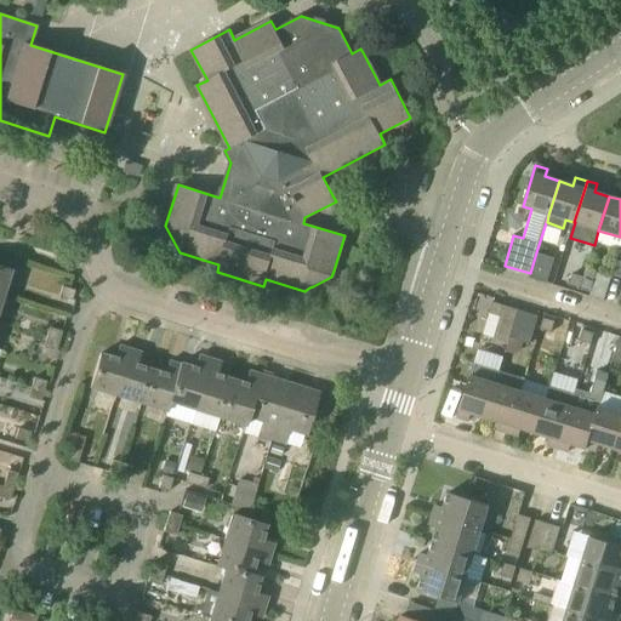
[(529,278),(547,284),(554,258),(536,252),(530,273),(529,278)]
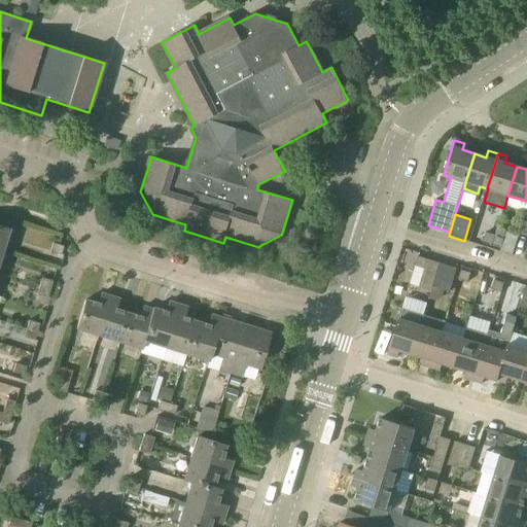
[(492,245),(495,236),(486,233),(483,242),(492,245)]
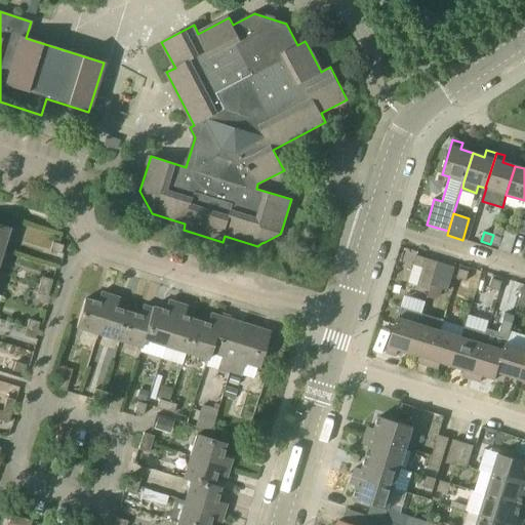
[(502,238),(493,235),(490,244),(499,247),(502,238)]
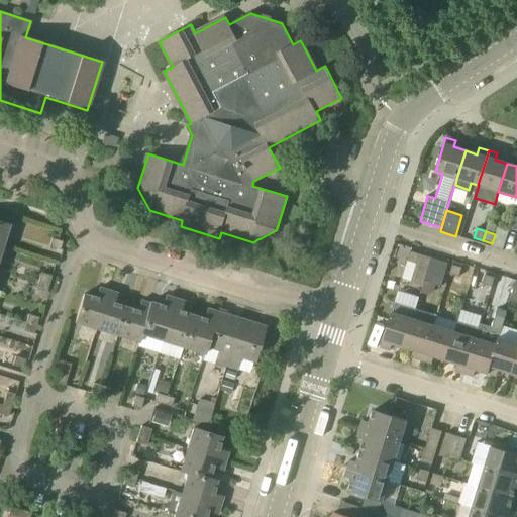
[(62,241),(52,238),(48,246),(60,250),(62,241)]
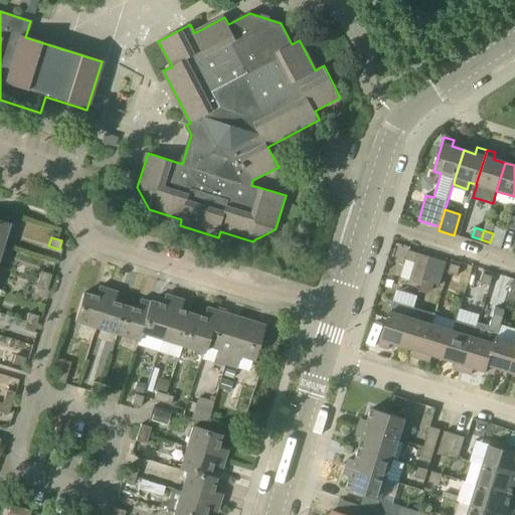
[(421,285),(422,281),(431,258),(408,250),(405,260),(414,263),(409,281),(421,285)]
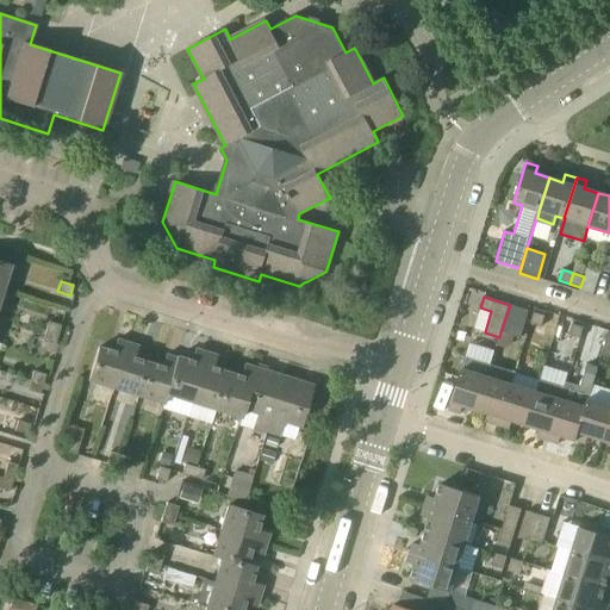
[(529,311),(510,305),(500,332),(521,337),(529,311)]
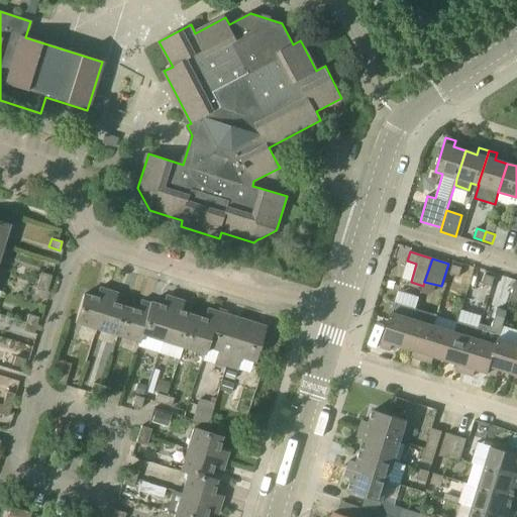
[(449,274),(459,277),(461,268),(452,265),(449,274)]
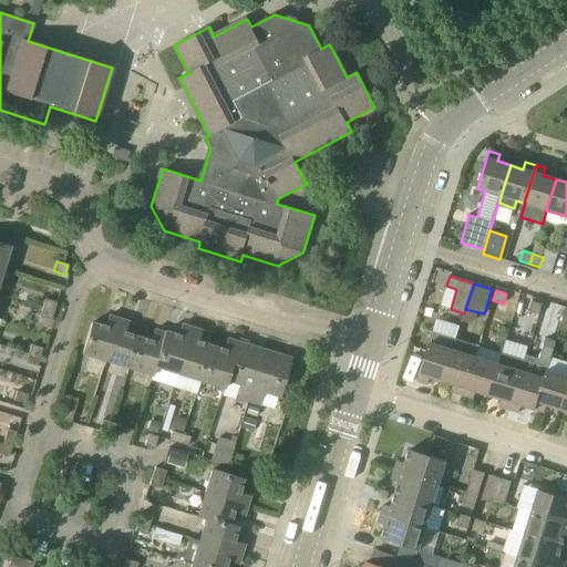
[(539,315),(544,300),(534,297),(528,311),(539,315)]
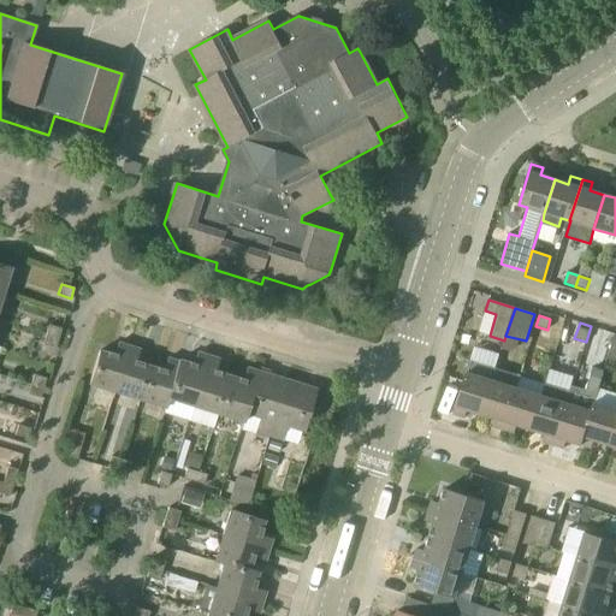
[(46,335),(58,338),(61,329),(48,325),(46,335)]
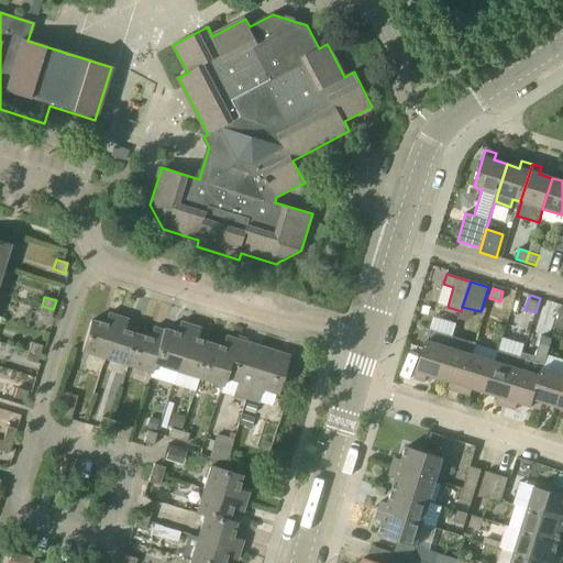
[(51,318),(53,309),(42,306),(39,315),(51,318)]
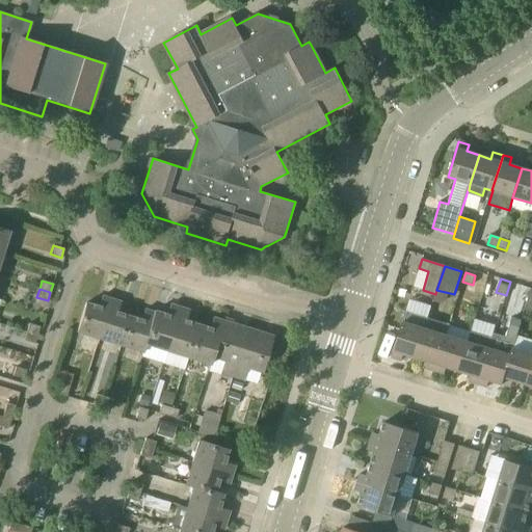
[(100,339),(112,299),(102,296),(98,307),(85,303),(76,331),(100,339)]
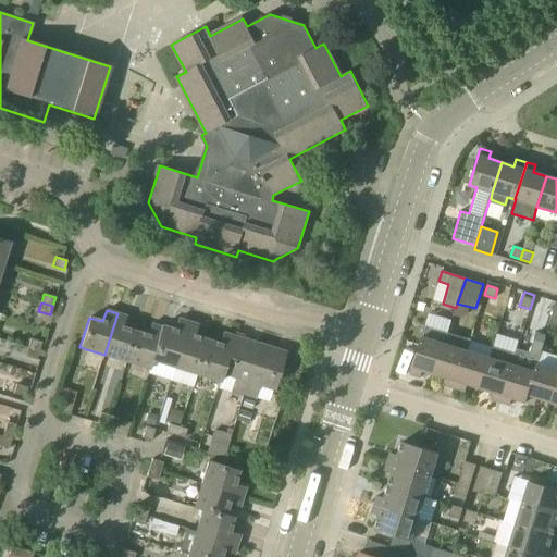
[(127,362),(137,332),(123,327),(126,317),(118,313),(104,355),(127,362)]
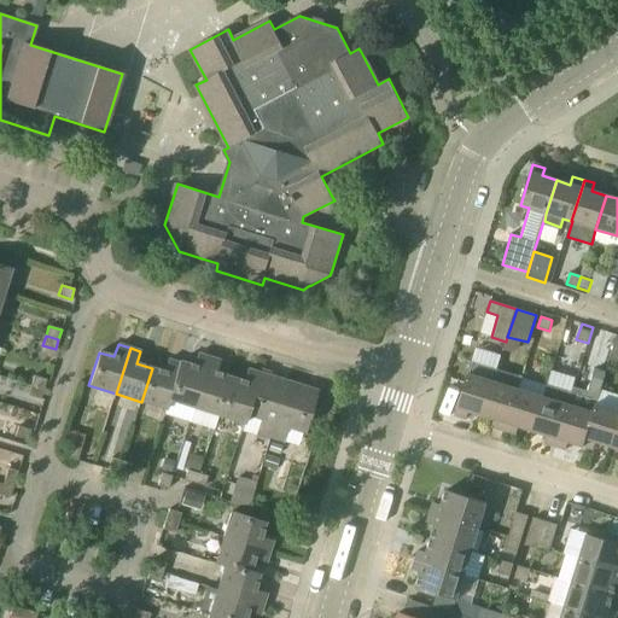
[(479,348),(476,360),(500,366),(502,355),(479,348)]
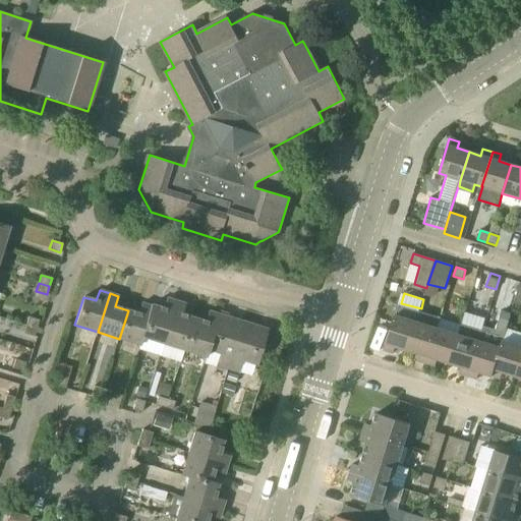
[(154,305),(143,338),(163,344),(166,345),(179,302),(166,298),(163,308),(154,305)]
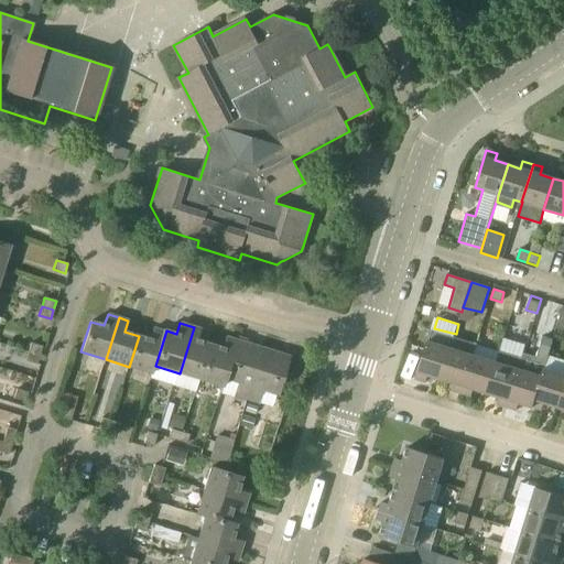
[(194,392),(198,379),(203,380),(214,346),(197,340),(201,329),(194,327),(180,373),(176,372),(172,384),(194,392)]
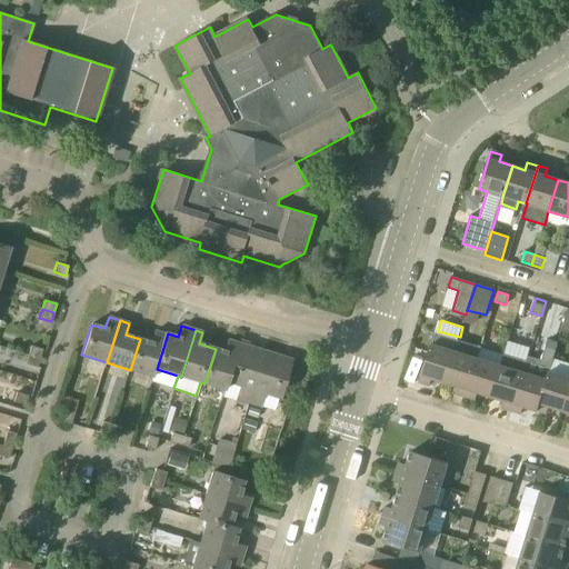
[(157,369),(168,333),(165,332),(165,335),(155,331),(151,342),(140,339),(130,370),(152,377),(155,368),(157,369)]
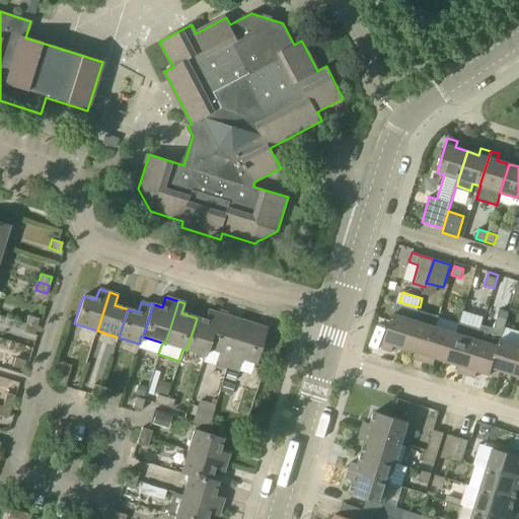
[(418,310),(396,304),(382,349),(391,352),(393,346),(406,350),(418,310)]
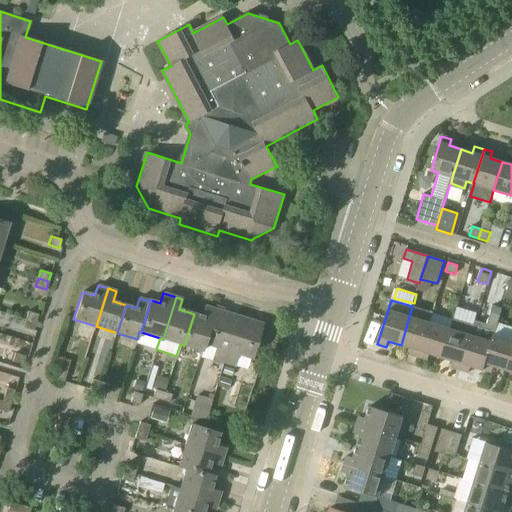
[(208,345),(219,310),(205,306),(201,316),(194,314),(184,345),(202,351),(204,344),(208,345)]
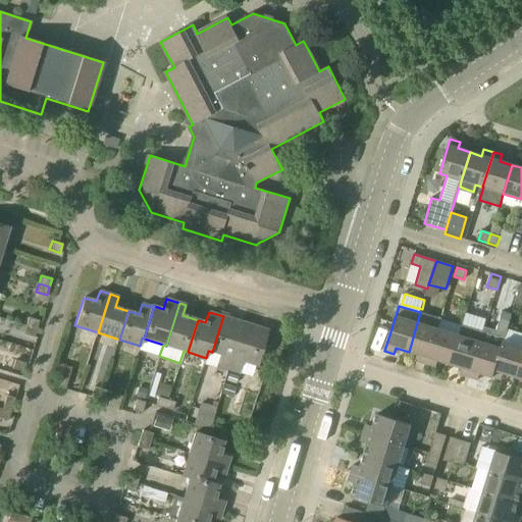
[(418,362),(427,365),(438,329),(441,318),(420,312),(409,352),(420,355),(418,362)]
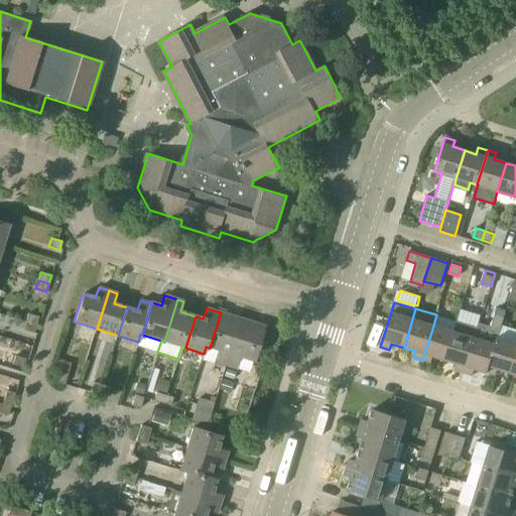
[(475,369),(487,373),(498,338),(506,311),(497,308),(491,328),(479,324),(478,328),(464,373),(473,376),(475,369)]
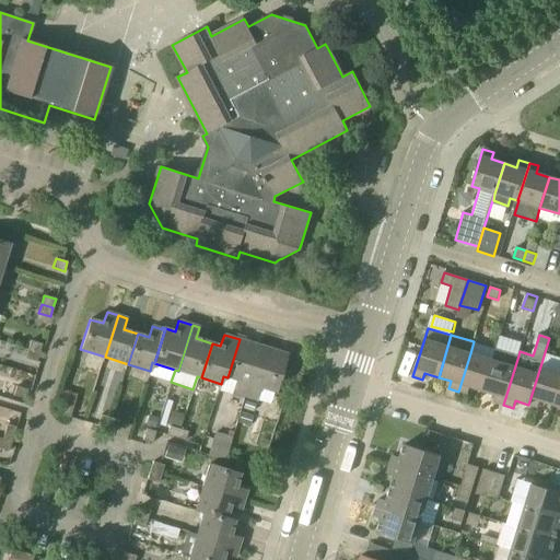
[(247,398),(263,347),(240,339),(228,377),(235,380),(232,393),(247,398)]
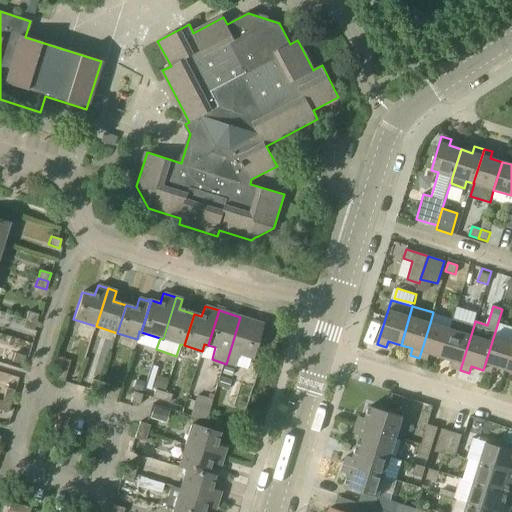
[(25,319),(35,322),(38,314),(28,311),(25,319)]
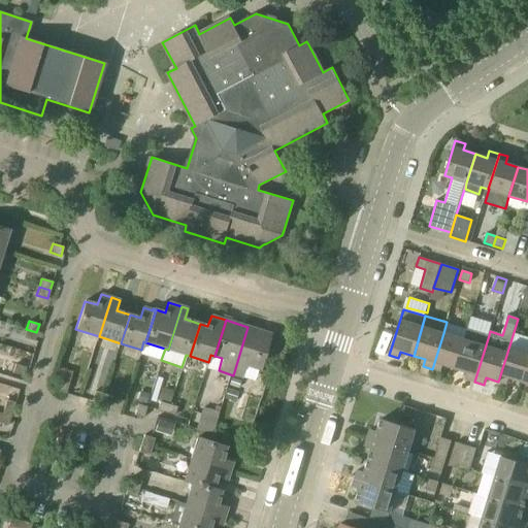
[(248,327),(233,375),(241,377),(245,366),(260,370),(271,334),(248,327)]
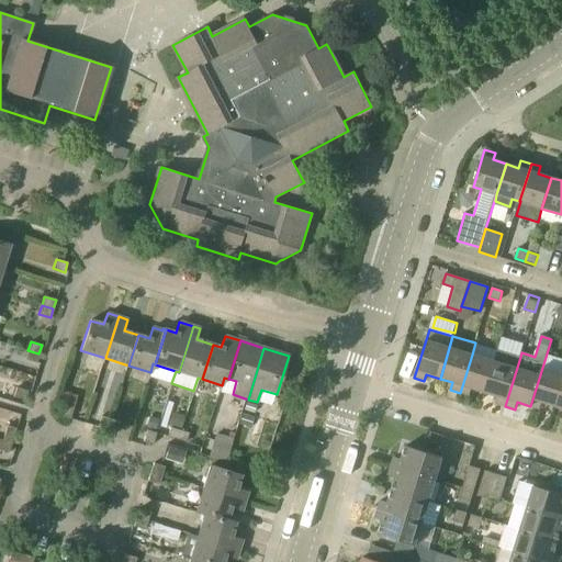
[(36,363),(38,353),(27,350),(25,359),(36,363)]
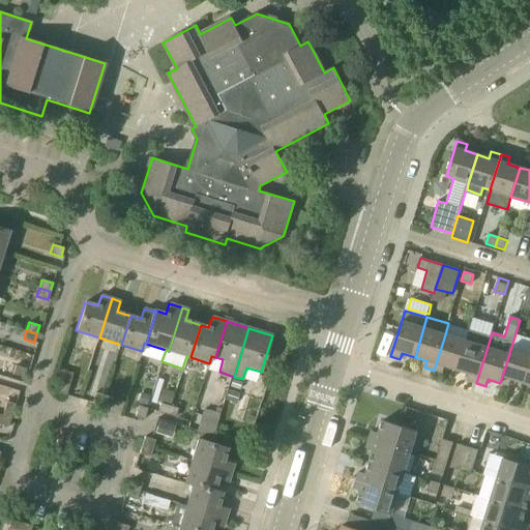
[(467,380),(476,383),(491,336),(469,330),(466,341),(458,370),(469,374),(467,380)]
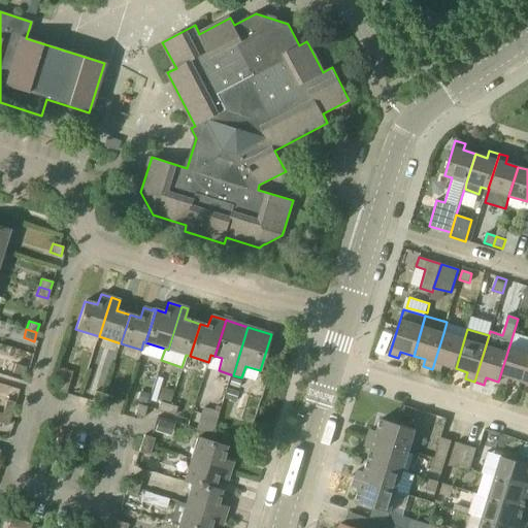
[(456,368),(464,339),(443,333),(432,369),(441,371),(443,365),(456,368)]
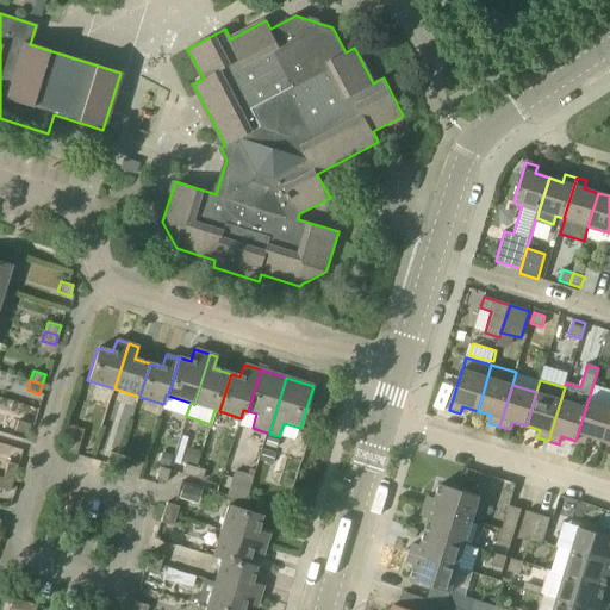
[(603,441),(609,417),(609,405),(589,399),(576,441),(586,444),(589,436),(603,441)]
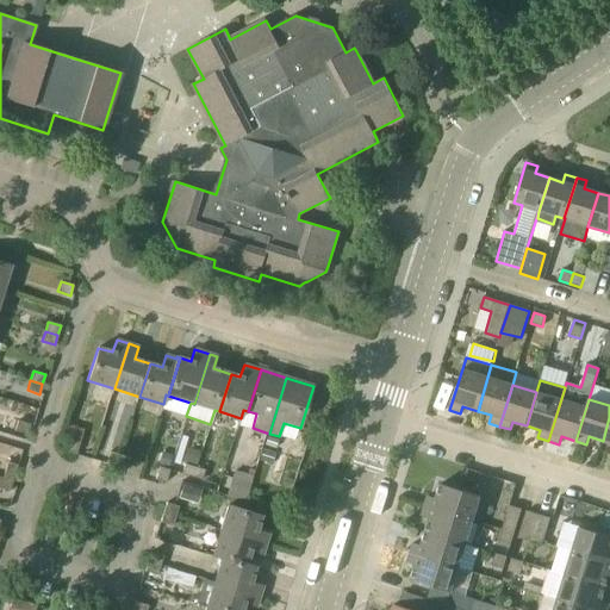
[(30,424),(18,421),(14,430),(26,434),(30,424)]
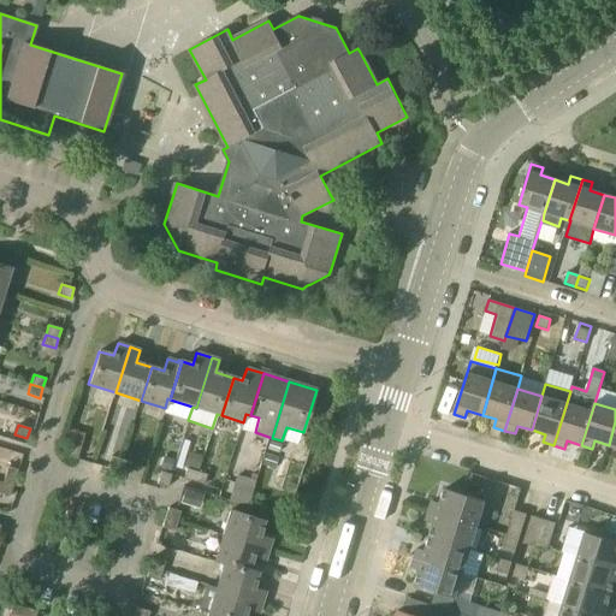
[(70,443),(70,444),(66,456),(76,458),(81,446),(70,443)]
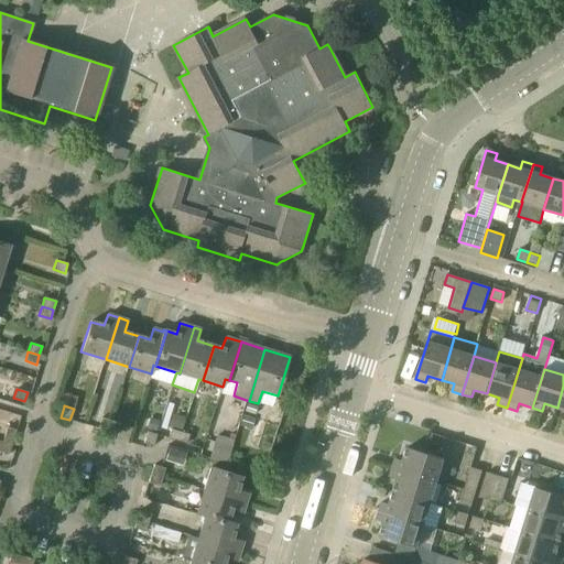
[(176,415),(172,429),(181,431),(184,418),(176,415)]
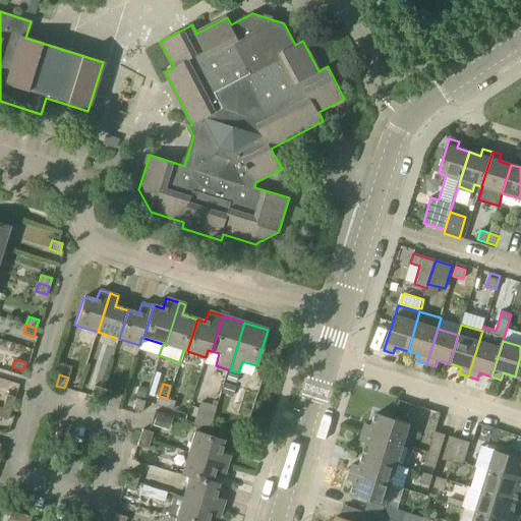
[(99,399),(102,388),(94,386),(91,396),(99,399)]
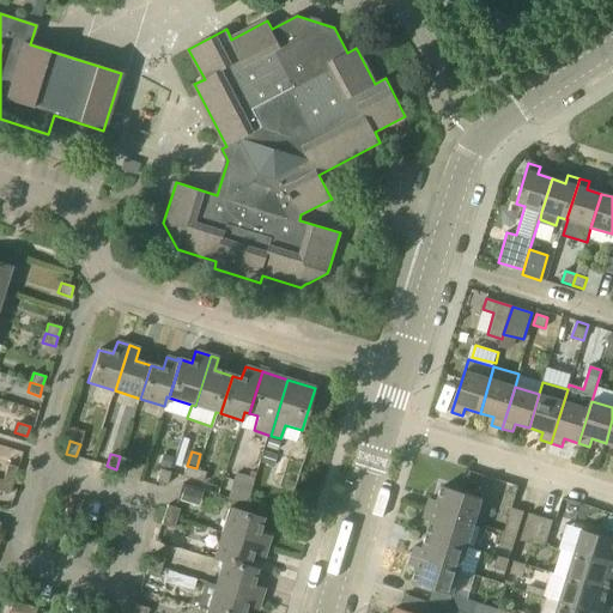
[(129,460),(120,456),(116,469),(126,472),(129,460)]
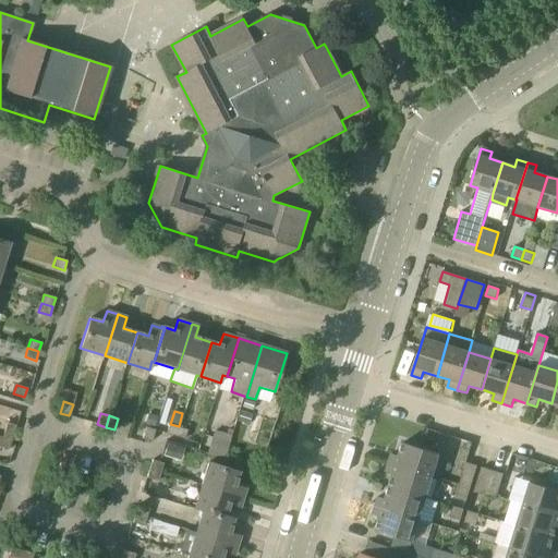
[(2,437),(11,440),(15,425),(7,422),(2,437)]
